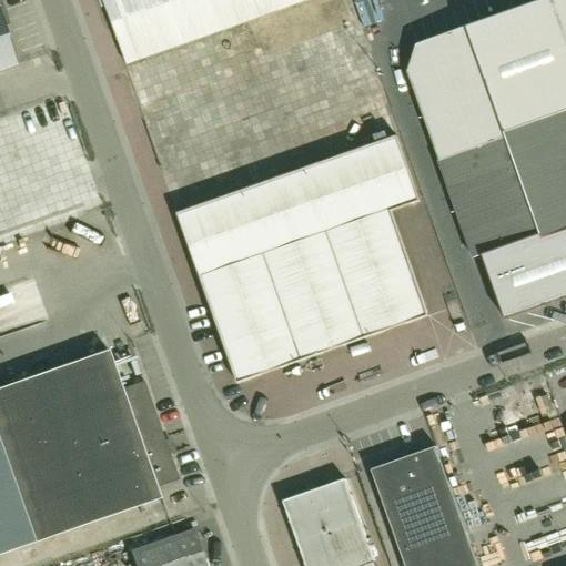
[(102,0),(124,63),(302,0),(102,0)]
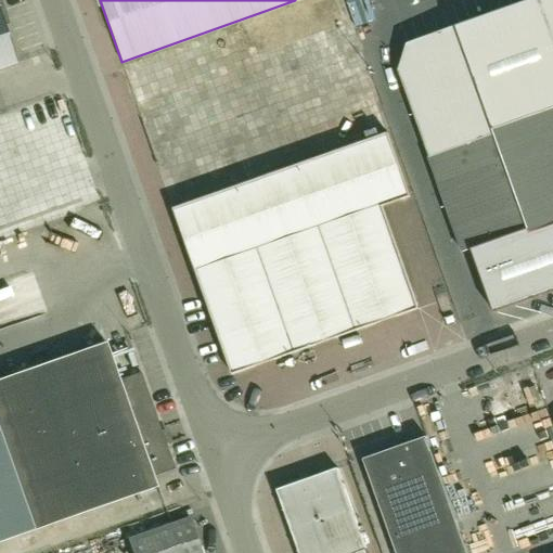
[(354,0),(358,13),(370,10),(367,0),(354,0)]
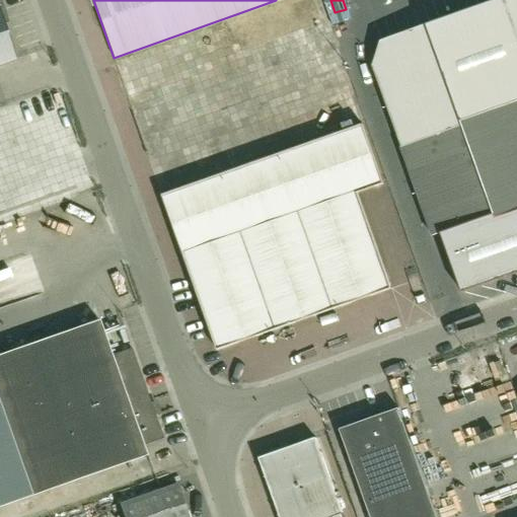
[(516,271),(516,0),(489,0),(379,40),(371,65),(399,146),(431,235),(439,232),(460,291),(516,271)]
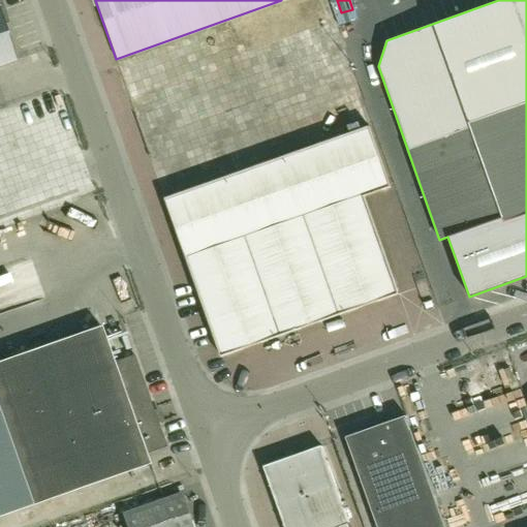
[(0,64),(14,60),(2,23),(7,22),(0,3),(0,64)]
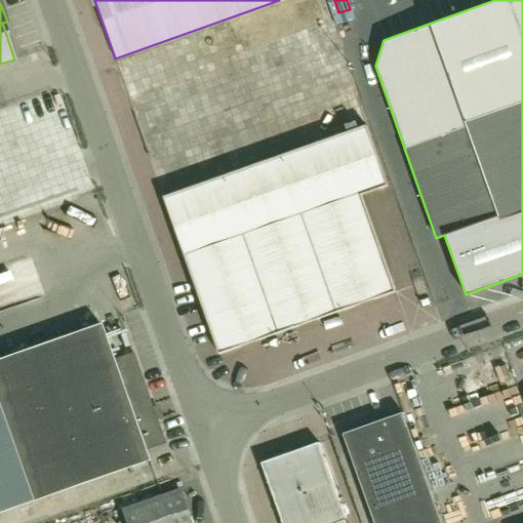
[(360,194),(387,185),(365,124),(162,196),(217,353),(394,290),(360,194)]
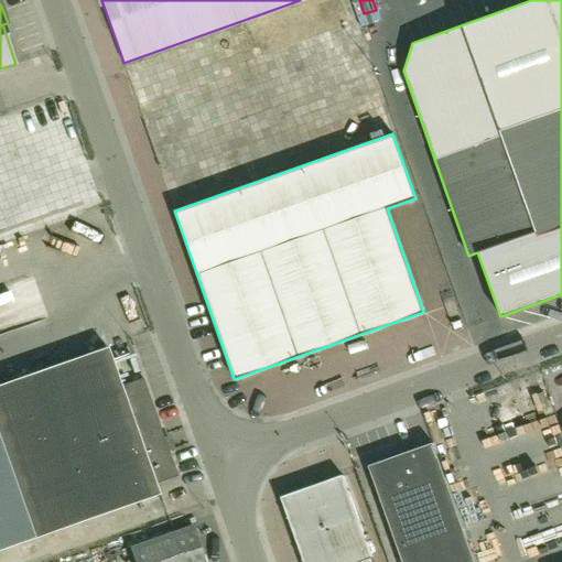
[(0,548),(31,538),(158,494),(153,483),(175,475),(141,377),(119,385),(105,346),(86,353),(0,382),(0,548)]
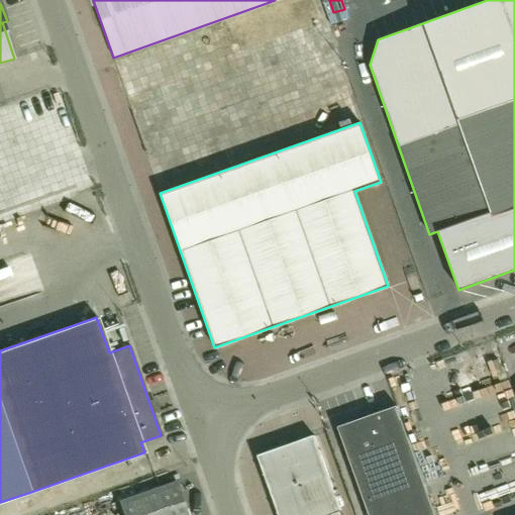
[(501,372),(497,358),(487,362),(492,376),(501,372)]
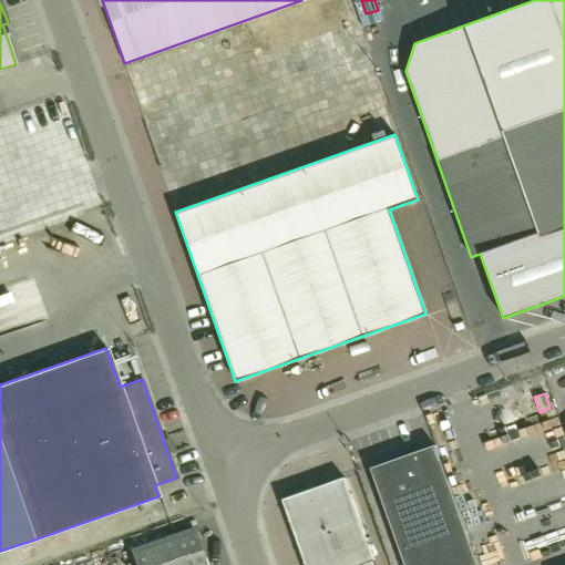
[(475,564),(433,444),(370,466),(404,564),(475,564)]
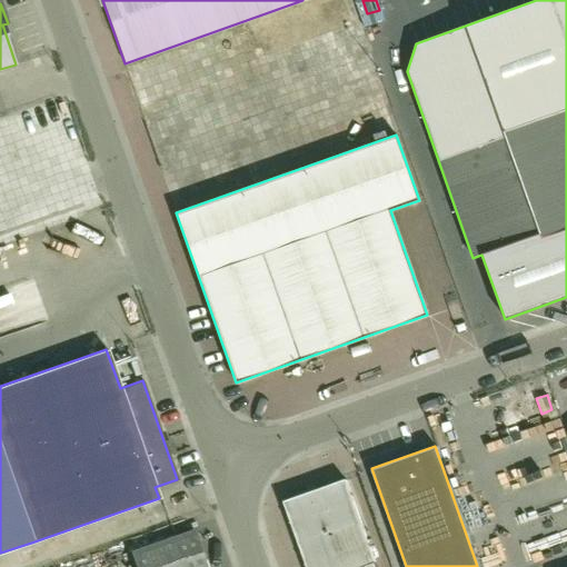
[(376,566),(345,478),(282,500),(305,566),(376,566)]
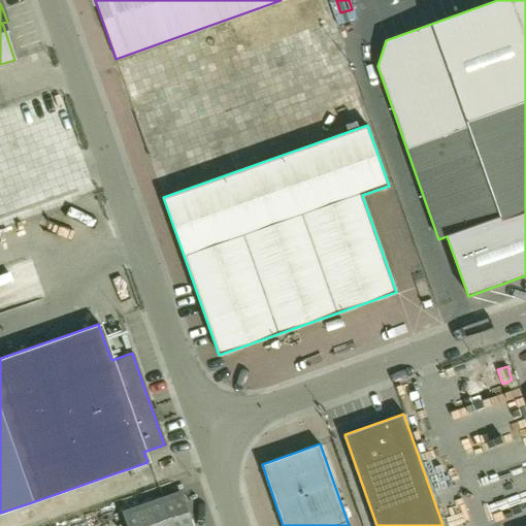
[(190,525),(178,491),(120,512),(124,525),(190,525)]
